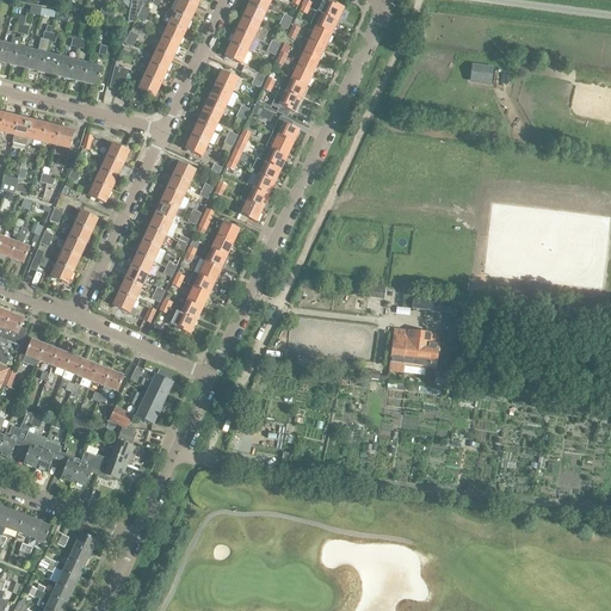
[(130,10),(128,23),(134,23),(136,18),(140,12),(142,6),(142,0),(130,0),(131,2),(130,10)]
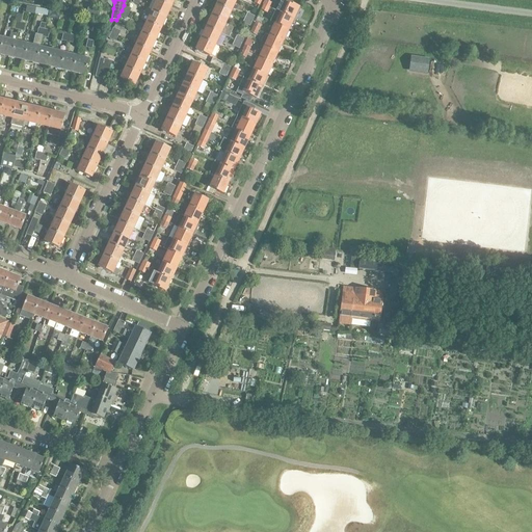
[(156,0),(152,10),(167,18),(173,6),(159,0),(156,0)]
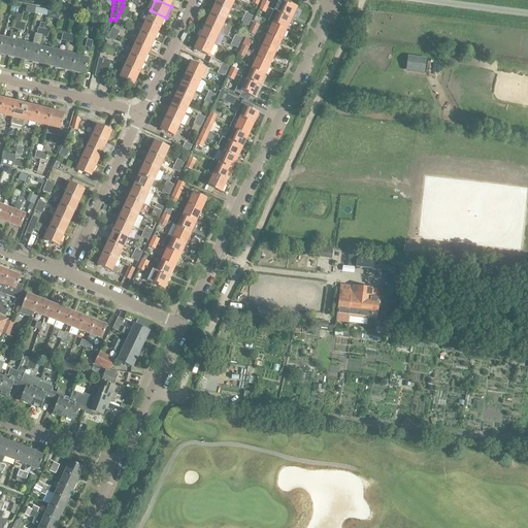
[(229,10),(233,0),(217,0),(216,4),(229,10)]
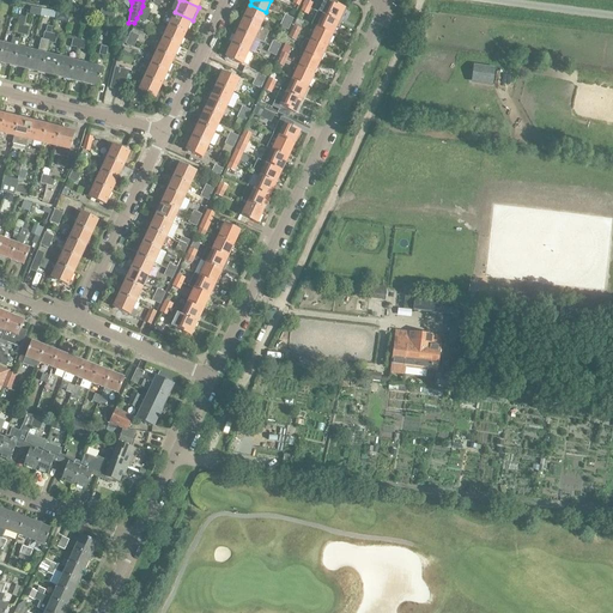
[(329,0),(322,13),(338,20),(344,7),(329,0)]
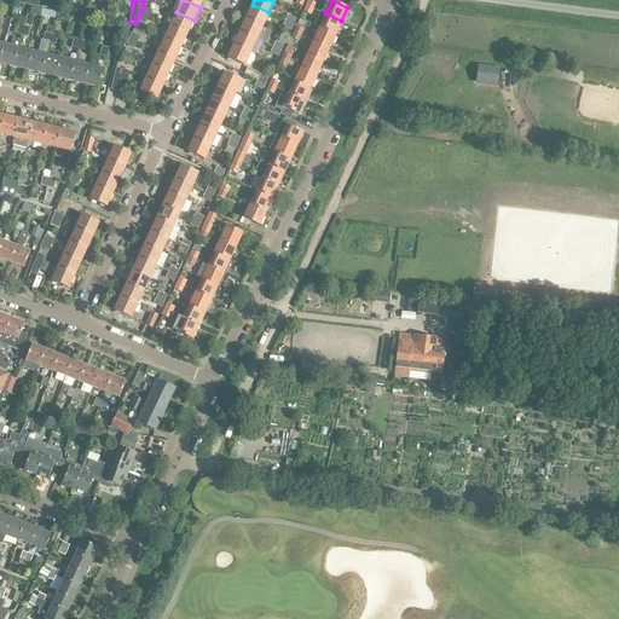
[(252,21),(262,25),(268,12),(253,5),(252,7),(247,18),(252,21)]
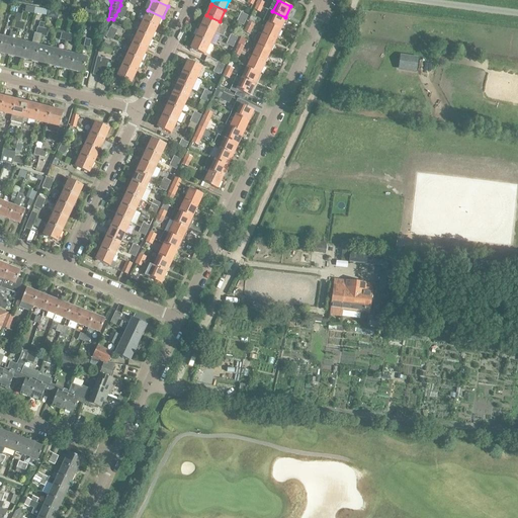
[(118,10),(125,14),(127,9),(124,7),(120,5),(118,10)]
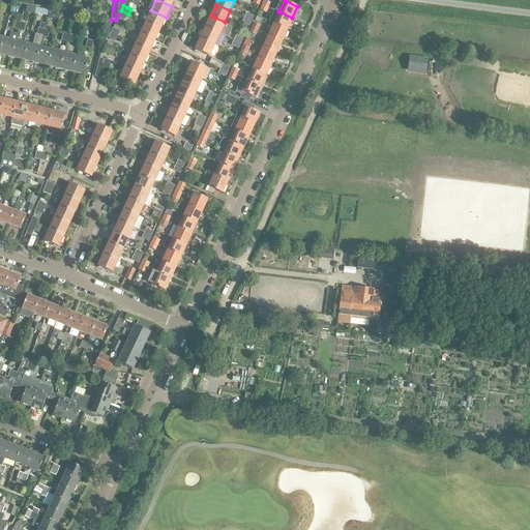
[(100,9),(88,7),(87,16),(99,18),(100,9)]
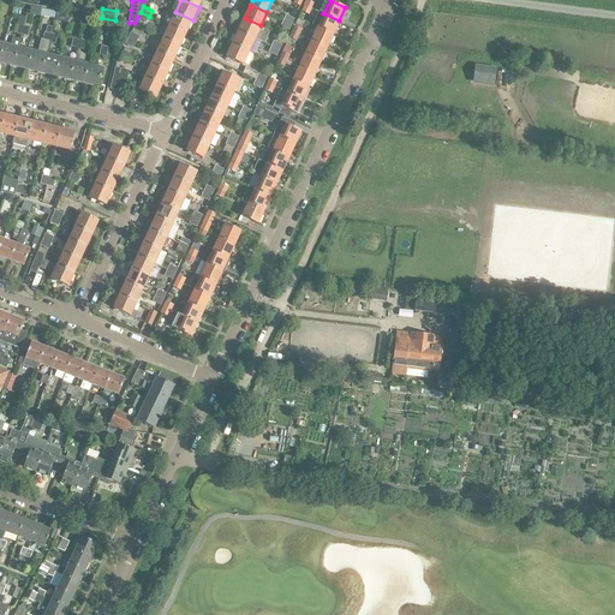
[(57,12),(41,10),(40,16),(55,19),(57,12)]
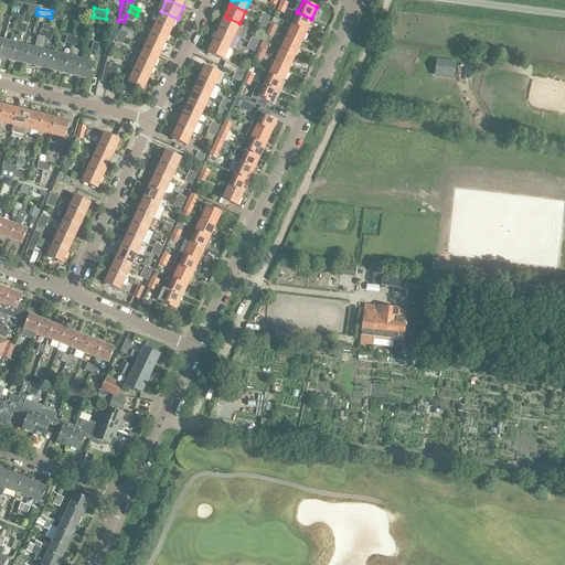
[(149,21),(155,23),(171,31),(178,19),(161,11),(160,11),(155,9),(149,21)]
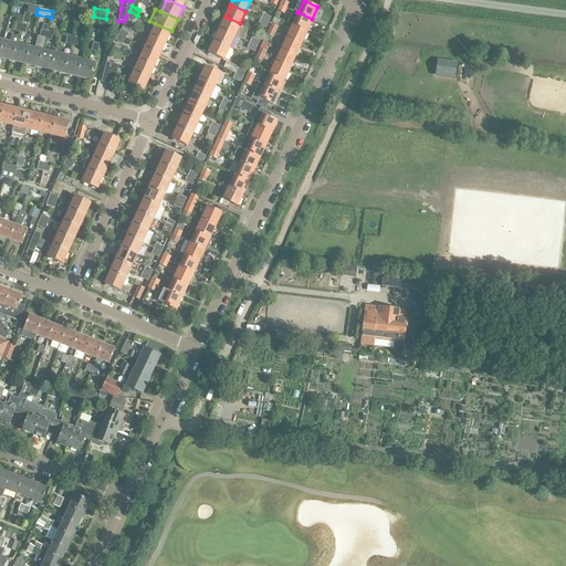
[(134,20),(137,16),(129,11),(126,17),(134,20)]
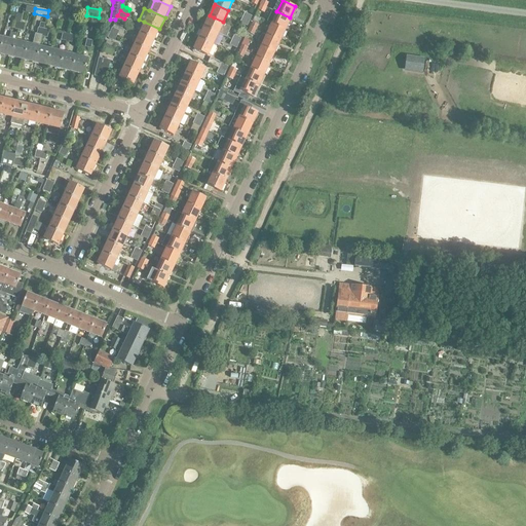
[(267,23),(271,24),(284,30),(290,17),(276,11),(276,12),(272,10),(267,23)]
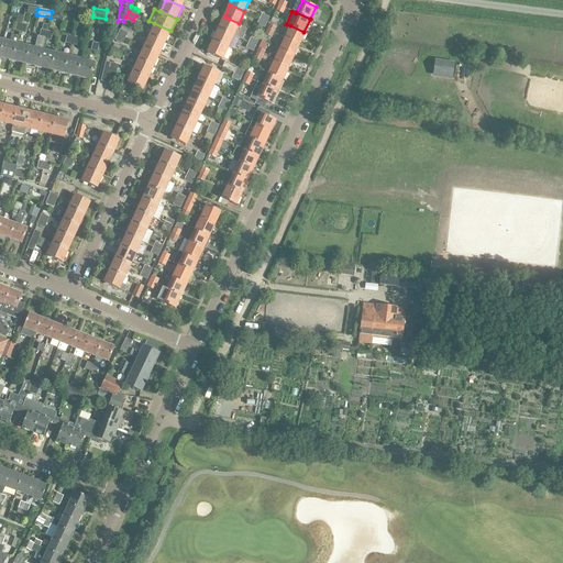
[(262,13),(260,19),(267,22),(269,18),(262,13)]
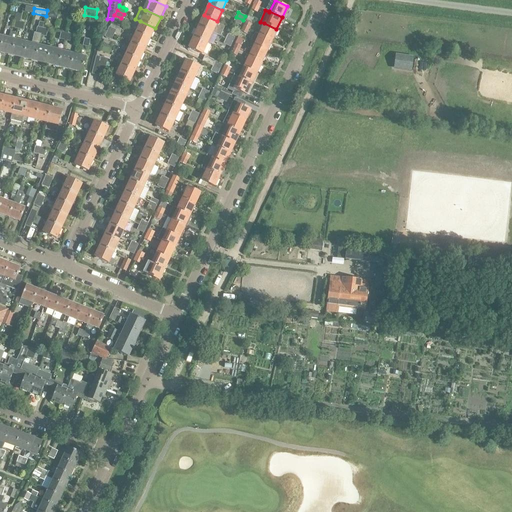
[(208,31),(211,32),(220,37),(225,26),(216,21),(217,21),(208,17),(204,15),(199,25),(198,26),(208,31)]
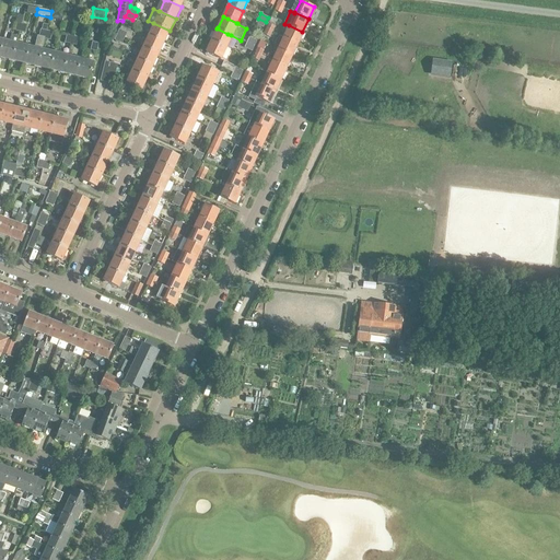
[(258,19),(255,24),(263,27),(266,22),(258,19)]
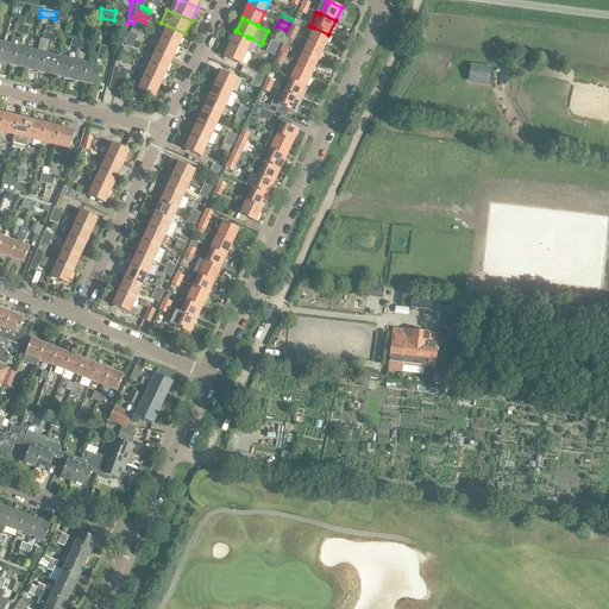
[(162,38),(180,46),(184,33),(167,25),(162,38)]
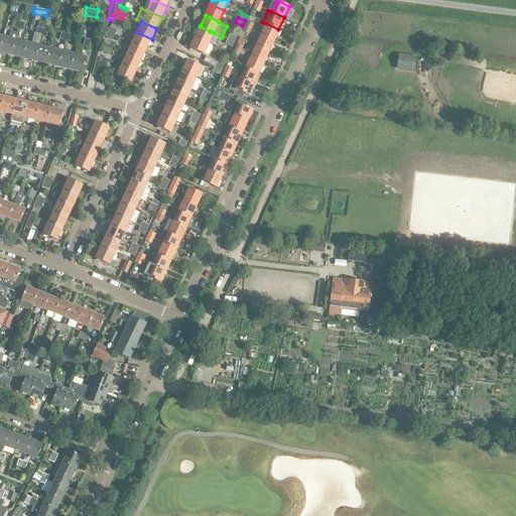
[(24,58),(35,61),(39,46),(41,36),(43,28),(44,23),(39,22),(38,27),(37,27),(36,33),(34,33),(32,44),(27,43),(24,58)]
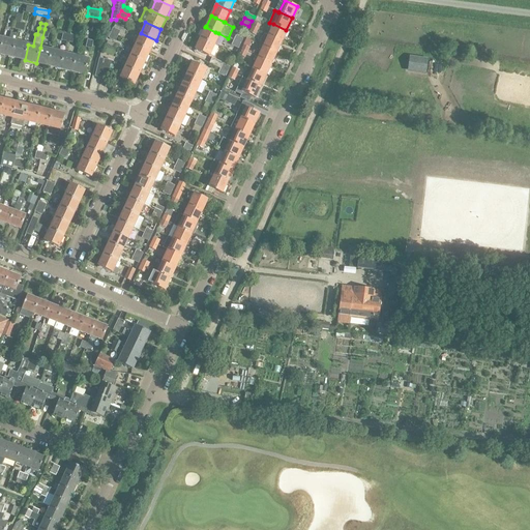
[(254,23),(252,28),(258,31),(261,26),(254,23)]
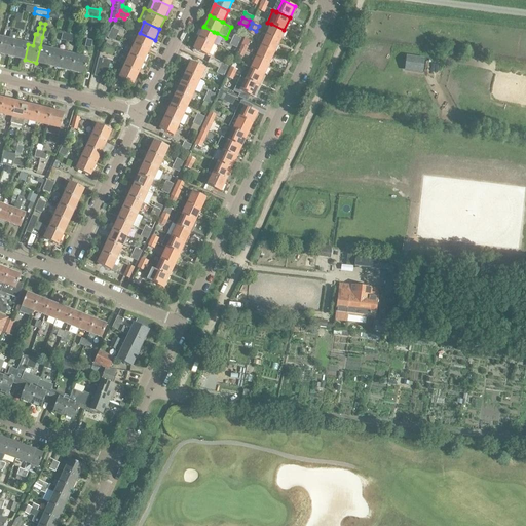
[(271,24),(266,34),(279,40),(284,30),(271,24)]
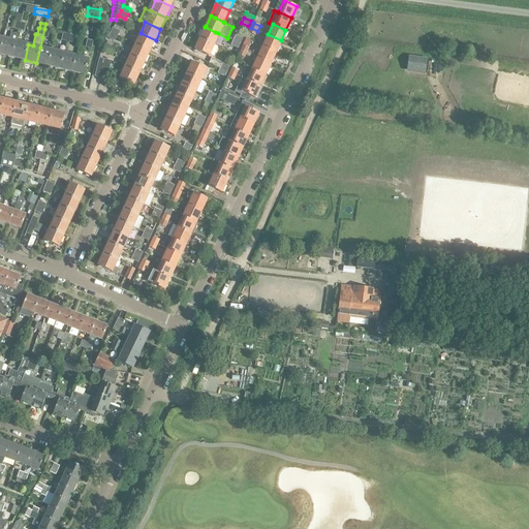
[(205,27),(199,37),(214,43),(215,41),(218,33),(215,32),(205,27)]
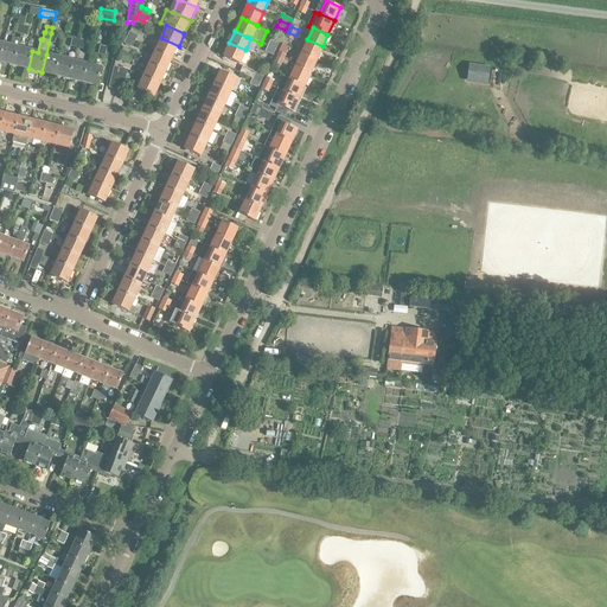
[(127,38),(135,42),(138,36),(129,32),(127,38)]
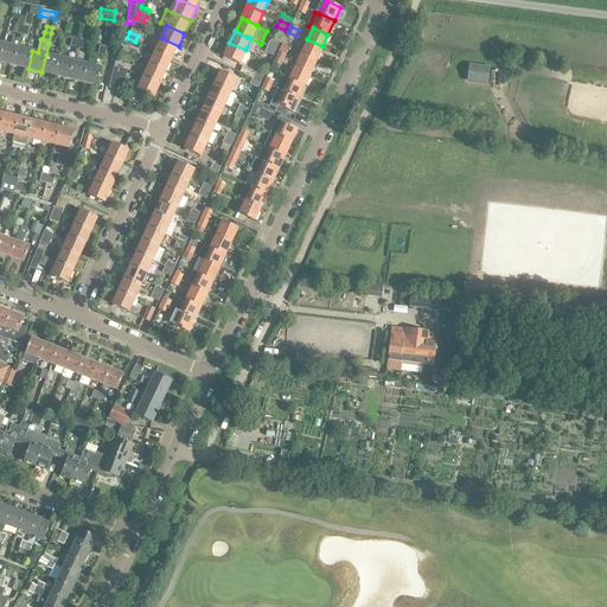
[(288,32),(286,37),(293,42),(295,36),(288,32)]
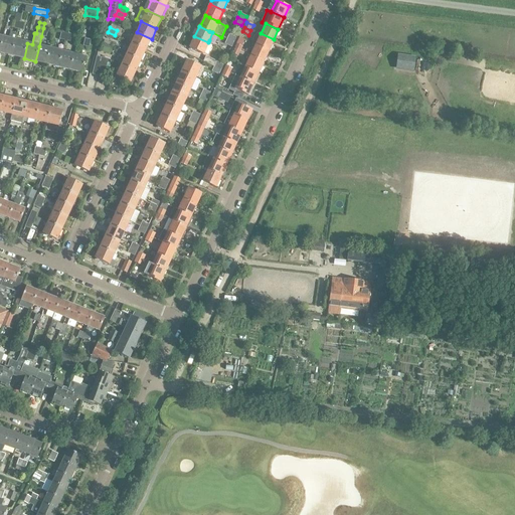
[(4,37),(0,52),(12,55),(16,40),(15,40),(17,33),(10,32),(9,37),(4,36),(3,37),(4,37)]
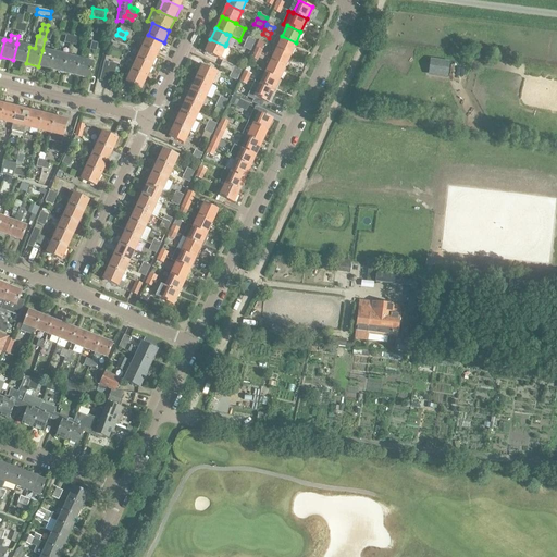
[(121,44),(124,38),(116,35),(113,40),(121,44)]
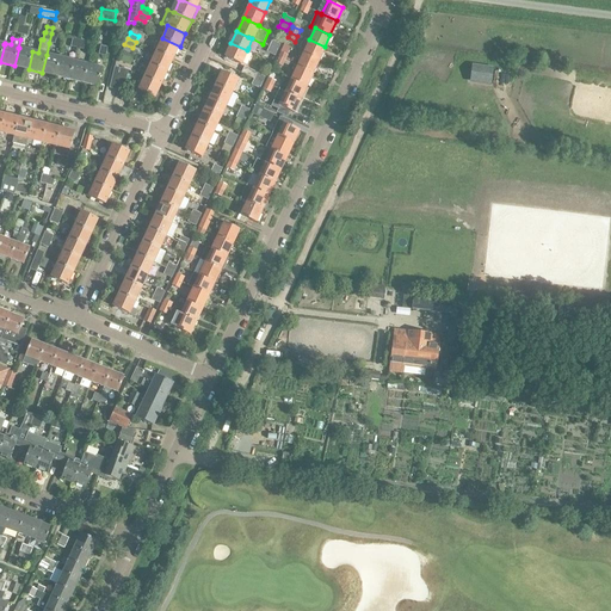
[(155,50),(173,59),(180,47),(162,38),(155,50)]
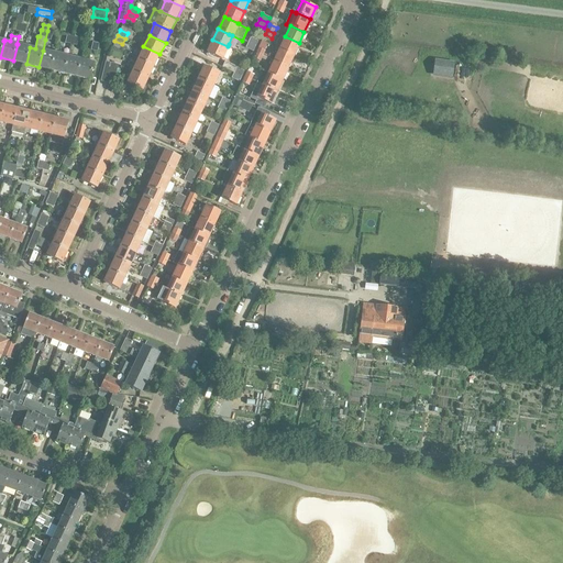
[(98,43),(92,42),(91,51),(97,52),(96,54),(101,55),(105,44),(103,44),(106,39),(99,36),(98,43)]
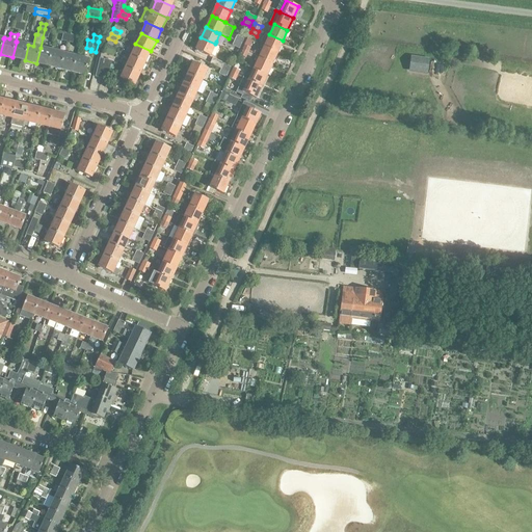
[(260,45),(263,47),(276,53),(283,41),(269,34),(268,36),(265,34),(263,37),(261,41),(260,45)]
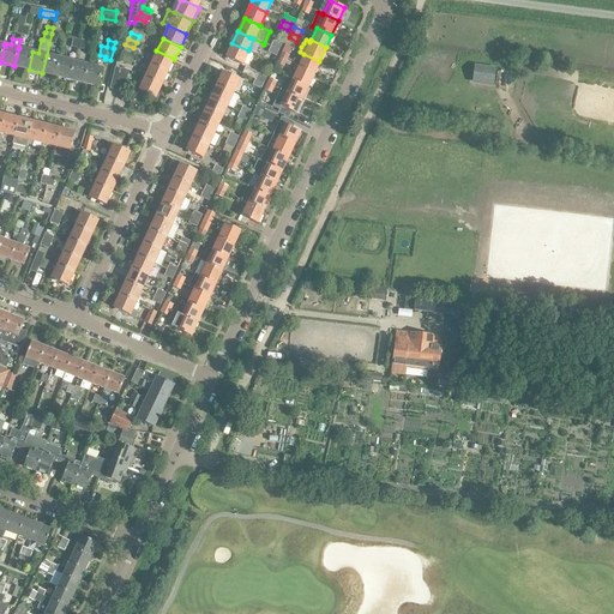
[(274,41),(271,47),(280,50),(282,44),(274,41)]
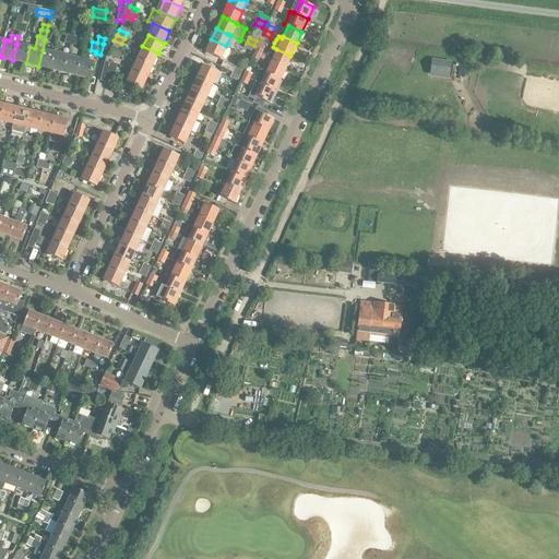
[(219,59),(226,46),(211,39),(205,51),(219,59)]
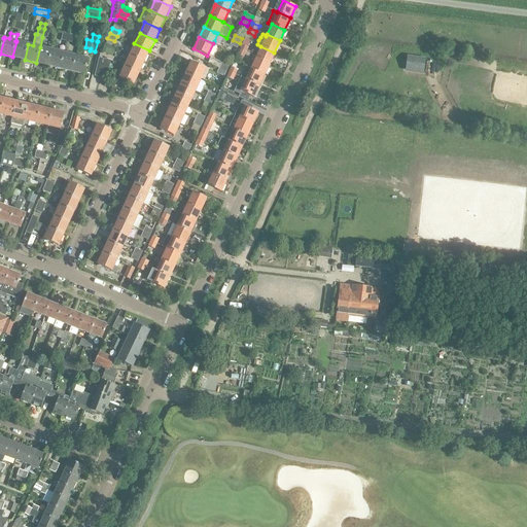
[(233,40),(230,45),(237,48),(240,43),(233,40)]
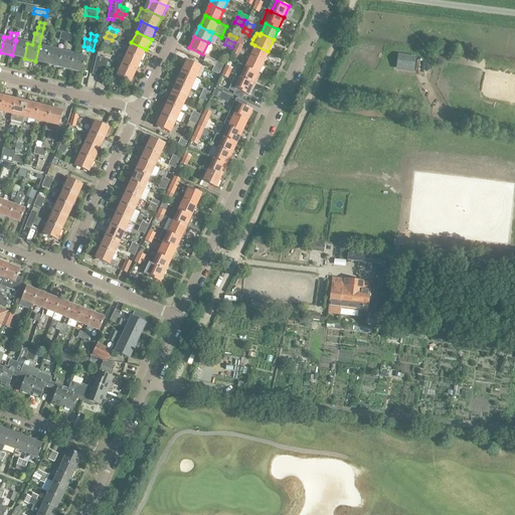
[(16,40),(12,55),(24,58),(27,43),(16,40)]
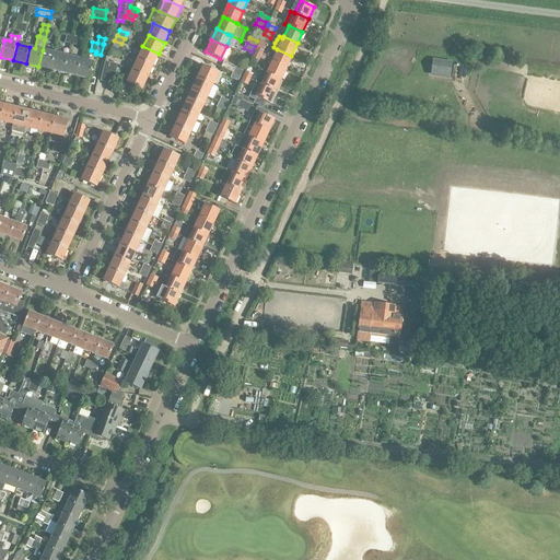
[(137,58),(153,66),(159,54),(142,46),(137,58)]
